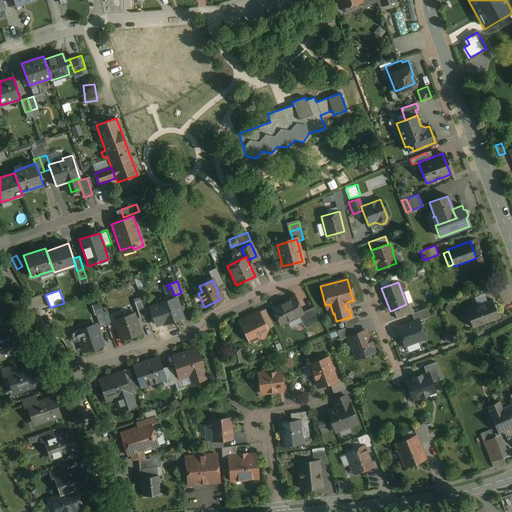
[(176,297),(157,304),(163,324),(182,317),(176,297)]
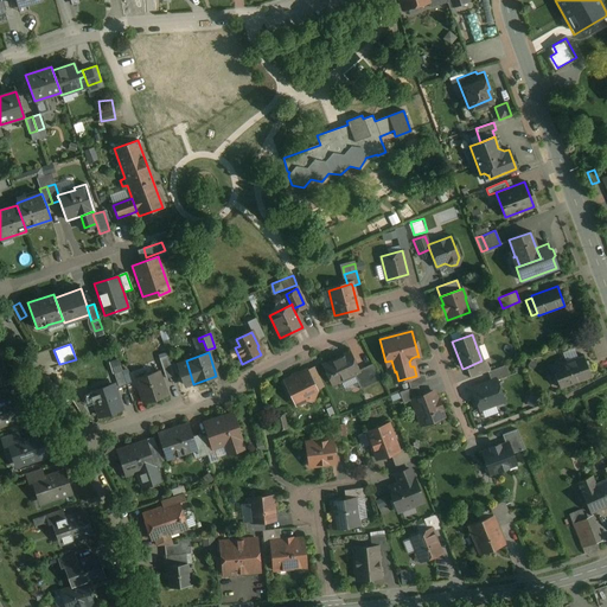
[(343,356),(323,365),(332,384),(338,381),(340,382),(346,379),(347,377),(352,374),(358,371),(349,352),(343,355),(343,356)]
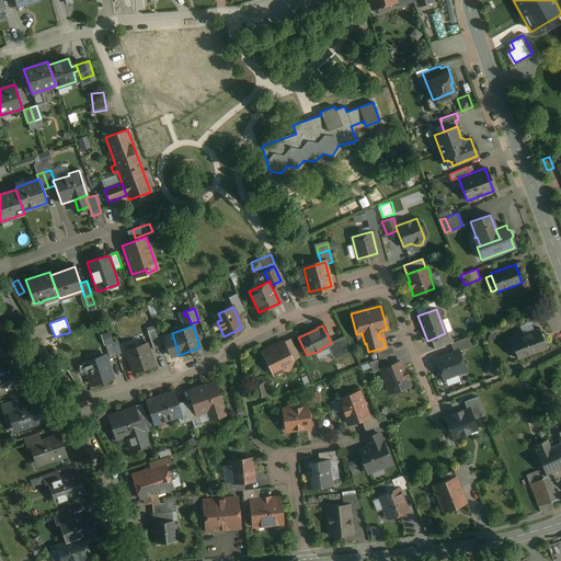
[(160,347),(153,329),(147,332),(153,350),(160,347)]
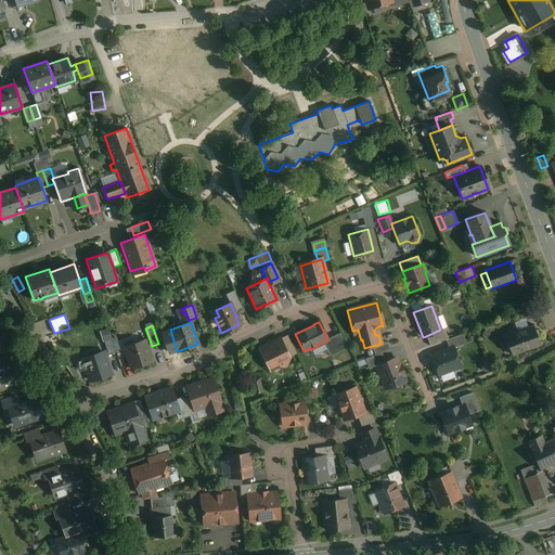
[(533,325),(505,335),(513,355),(540,345),(533,325)]
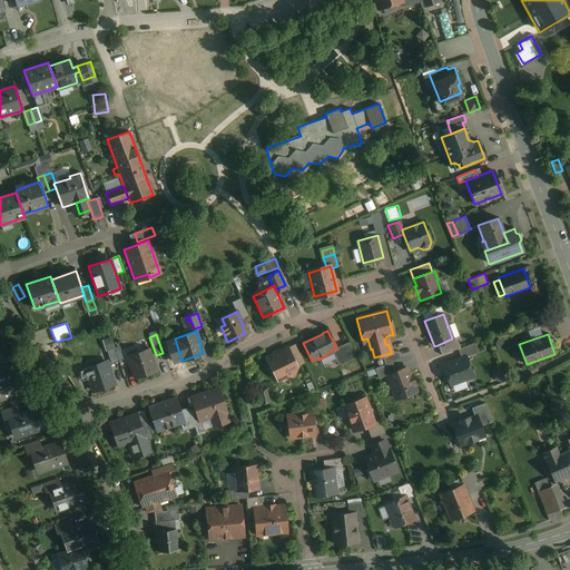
[(452,338),(438,345),(441,355),(458,349),(460,349),(455,336),(452,338)]
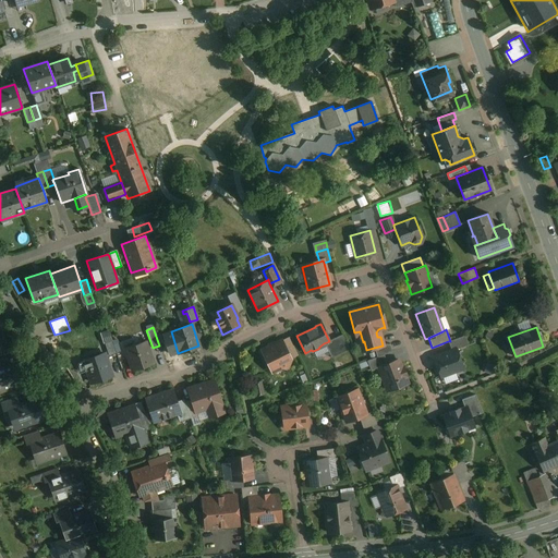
[(342,335),(329,341),(324,343),(331,358),(349,349),(342,335)]
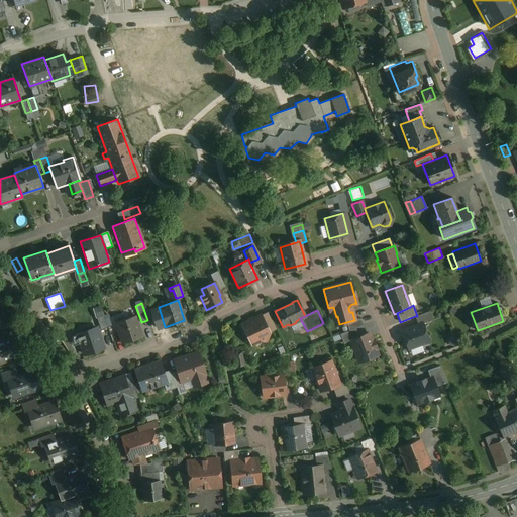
[(417,316),(415,316),(418,325),(421,323),(422,324),(433,319),(430,311),(417,316)]
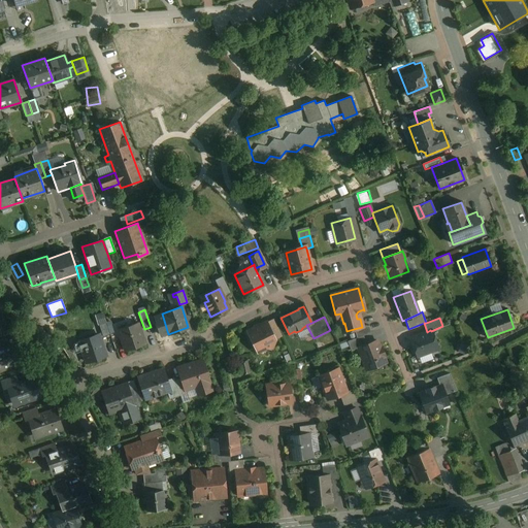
[(266,322),(246,331),(255,349),(262,345),(271,349),(274,339),(266,322)]
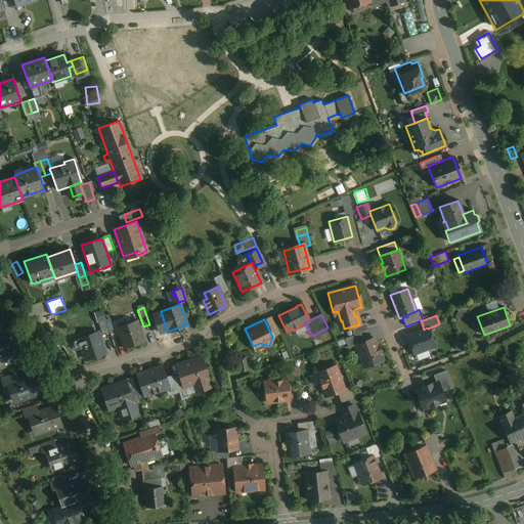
[(105,320),(97,323),(101,335),(108,332),(105,320)]
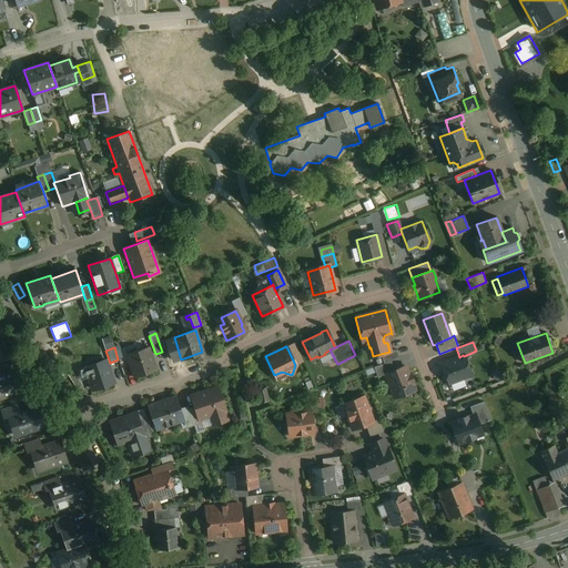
[(148,347),(129,354),(132,363),(130,364),(134,377),(154,371),(150,357),(151,357),(148,347)]
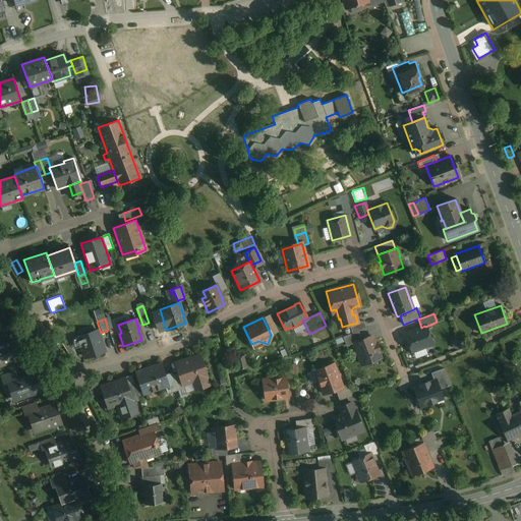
[(357,323),(349,325),(351,334),(358,331),(365,329),(363,321),(357,323)]
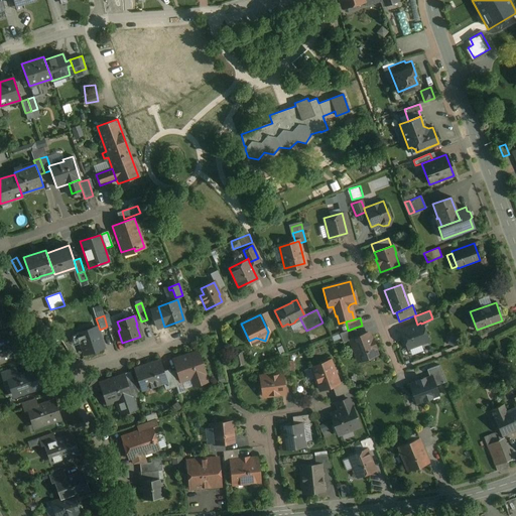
[(417,325),(401,331),(404,339),(402,339),(401,342),(402,345),(405,346),(406,346),(407,348),(427,341),(421,324),(420,323),(417,325)]
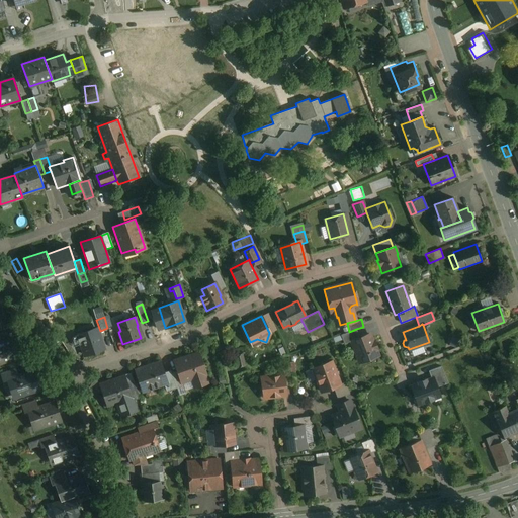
[(96,329),(79,335),(82,343),(80,343),(84,355),(103,348),(96,329)]
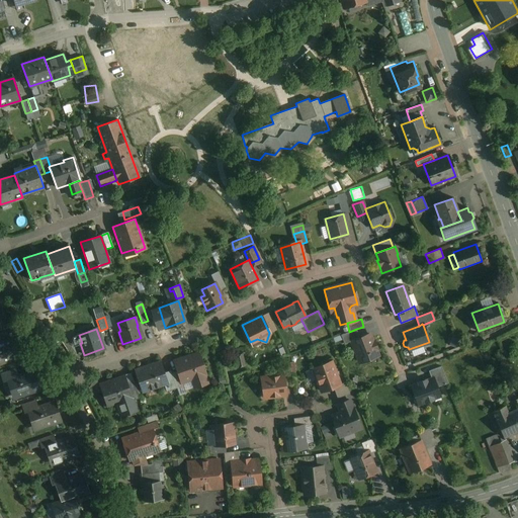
[(349,332),(340,335),(343,344),(351,341),(359,338),(356,329),(349,332)]
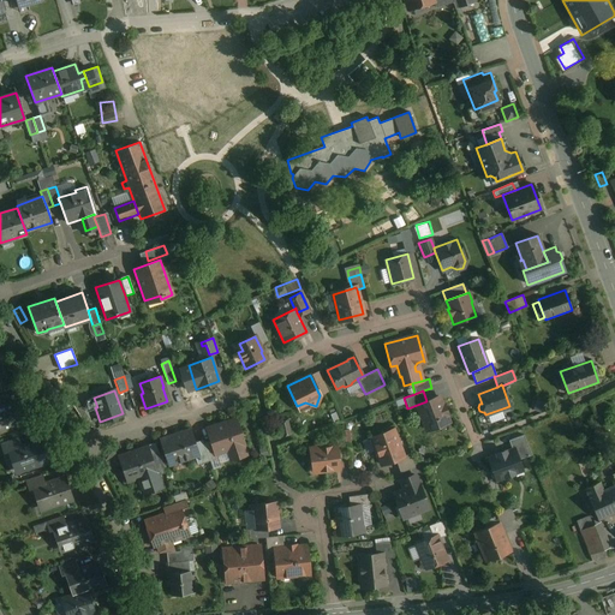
[(427,401),(417,405),(427,430),(448,423),(446,416),(447,415),(443,405),(442,406),(439,396),(427,401)]
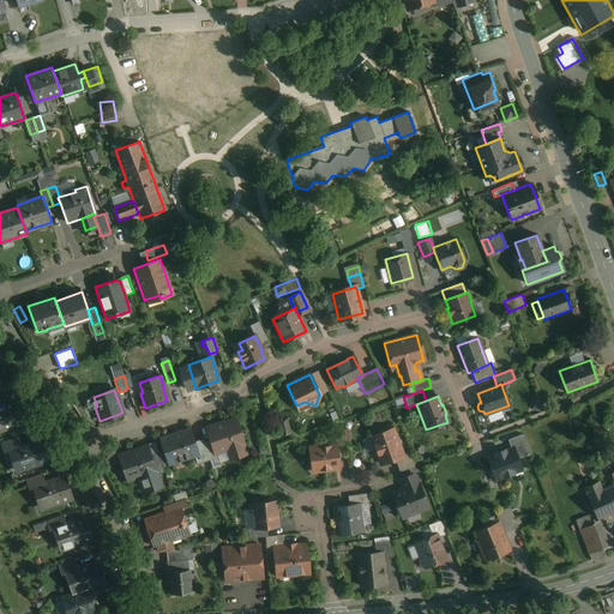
[(0,405),(0,429),(22,423),(14,402),(0,405)]
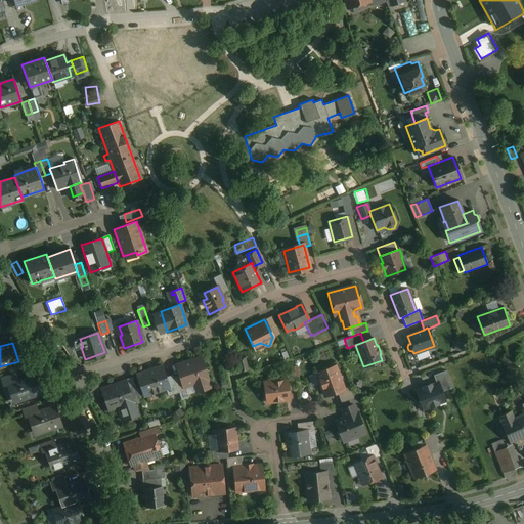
[(200,357),(176,365),(179,376),(183,387),(184,386),(193,383),(197,391),(209,387),(206,379),(207,379),(200,357)]
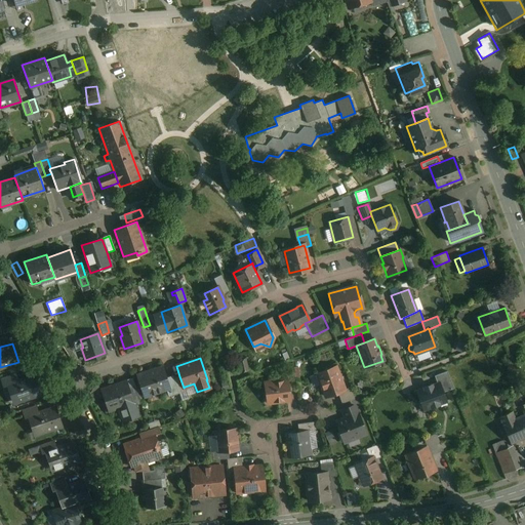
[(244,359),(239,360),(238,360),(241,372),(247,371),(244,359)]
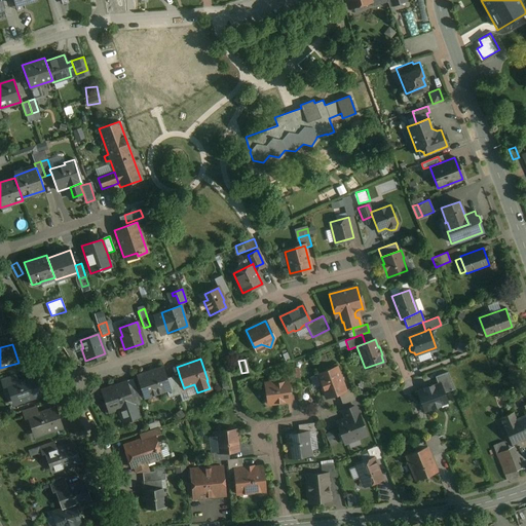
[(336,367),(317,374),(325,393),(330,391),(332,396),(338,393),(345,390),(344,390),(336,367)]
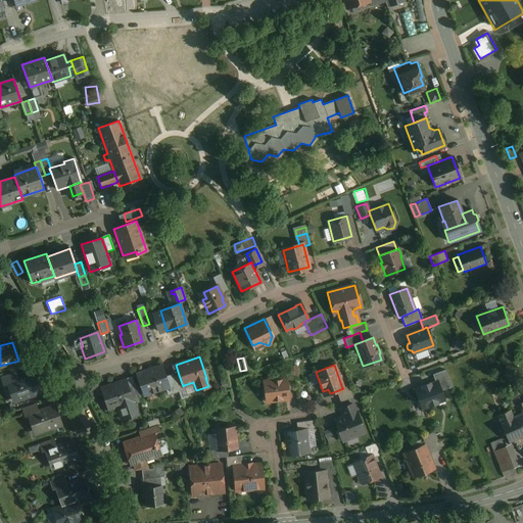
[(160,367),(148,371),(148,370),(137,374),(144,393),(157,389),(157,390),(168,387),(169,387),(165,380),(160,367)]
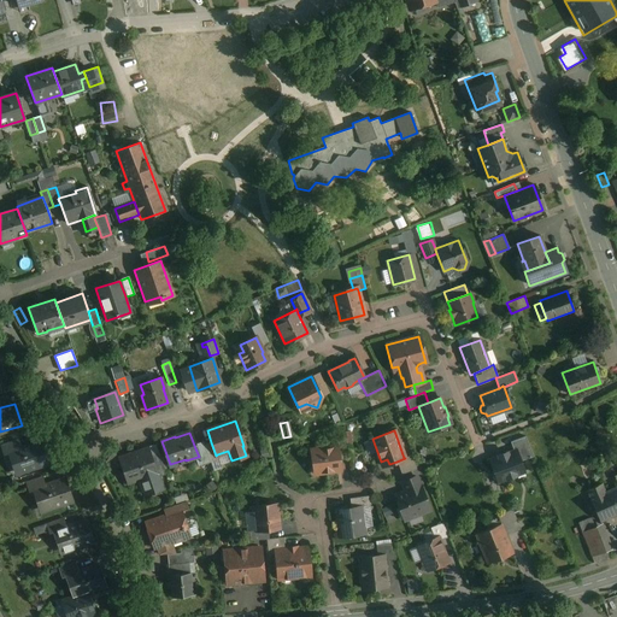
[(526,436),(510,442),(513,451),(516,451),(519,462),(533,457),(526,436)]
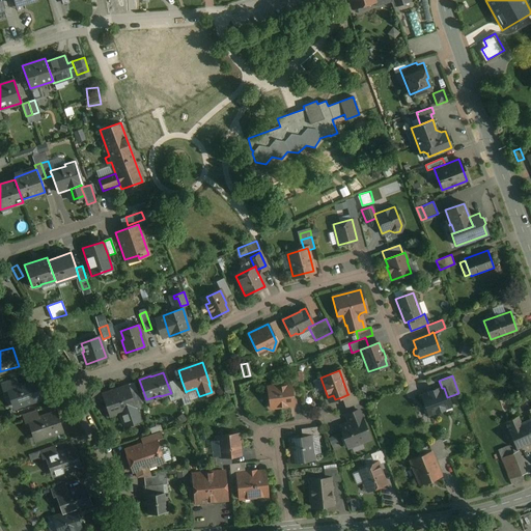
[(297,378),(283,380),(284,385),(289,384),(290,393),(299,392),(297,378)]
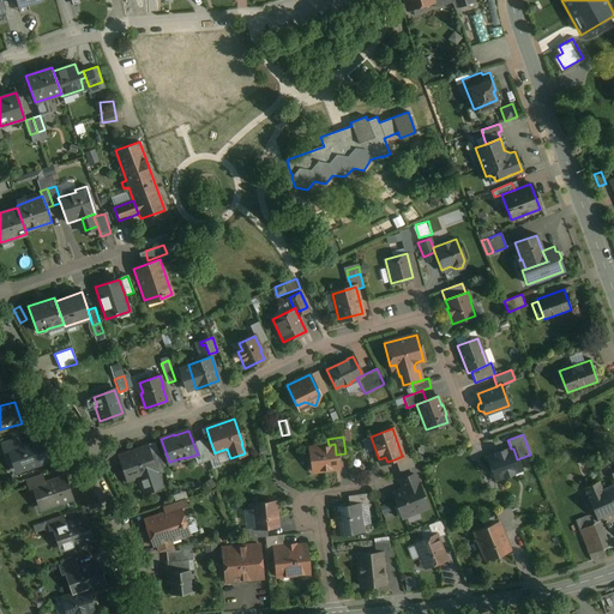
[(38,439),(19,446),(16,438),(1,443),(5,452),(10,450),(17,470),(46,461),(38,439)]
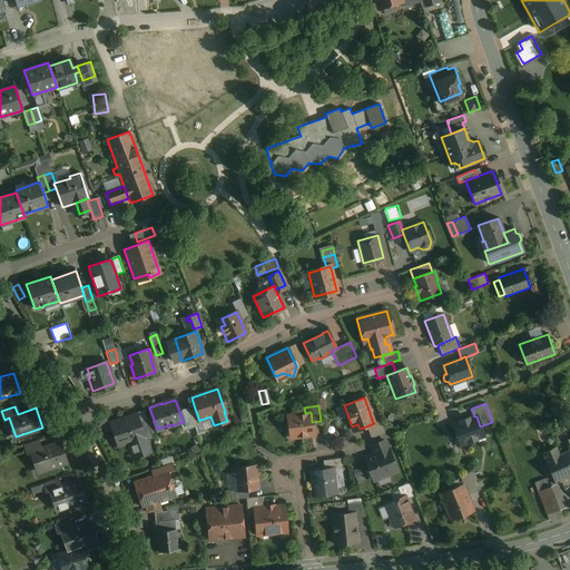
[(199,421),(195,409),(188,412),(194,428),(202,424),(200,420),(199,421)]
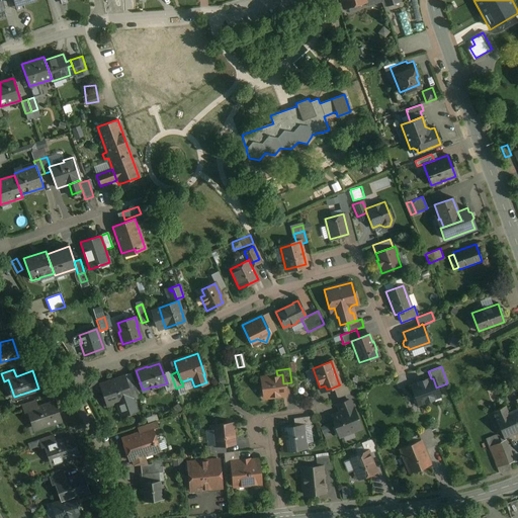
[(171,374),(164,376),(167,383),(166,383),(168,391),(176,389),(171,374)]
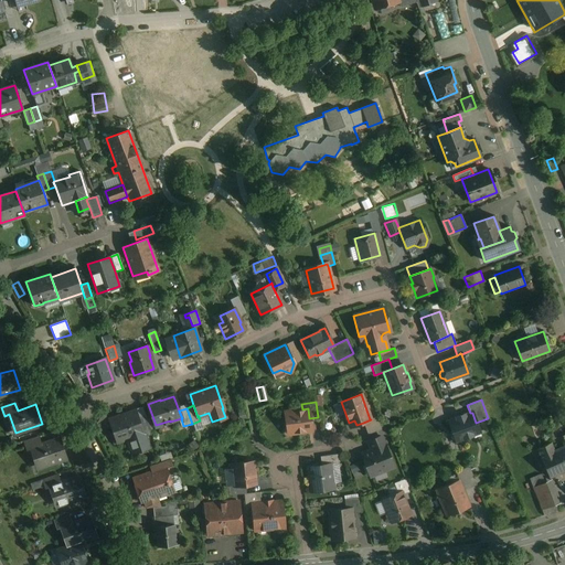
[(302,409),(284,413),(287,429),(291,434),(311,430),(309,418),(308,408),(302,409)]
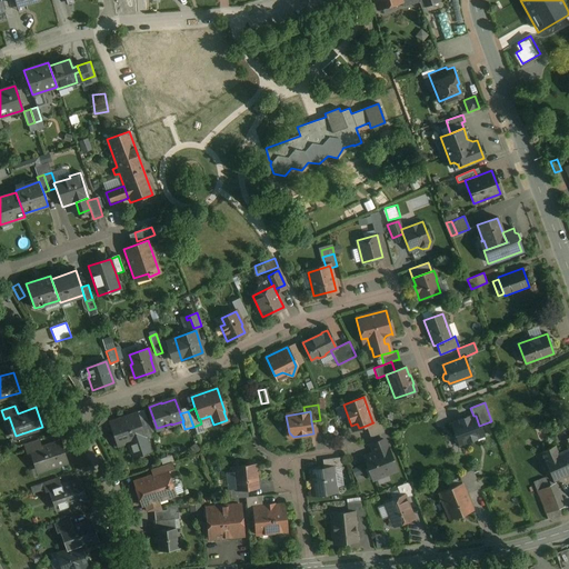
[(136,413),(110,422),(118,446),(142,438),(143,437),(139,423),(136,413)]
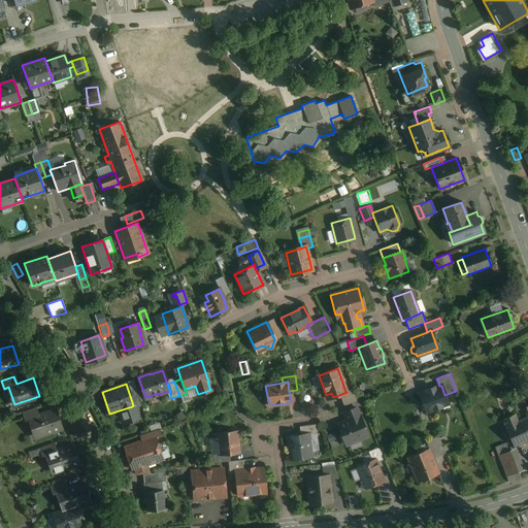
[(434,388),(434,387),(426,390),(426,391),(419,394),(426,413),(448,404),(444,395),(441,386),(439,386),(434,388)]
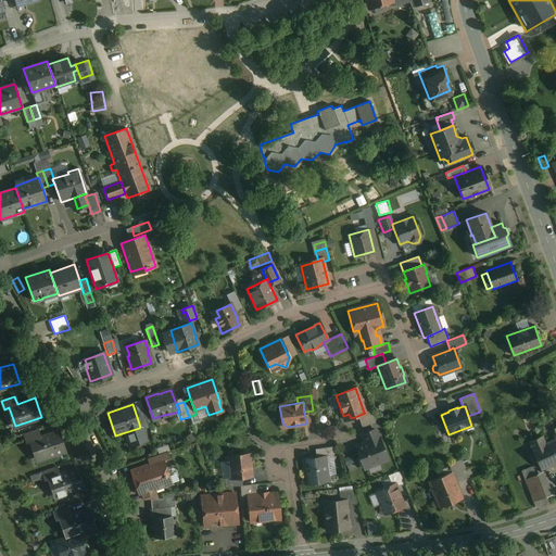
[(370,411),(364,413),(365,413),(357,416),(362,427),(375,422),(370,411)]
